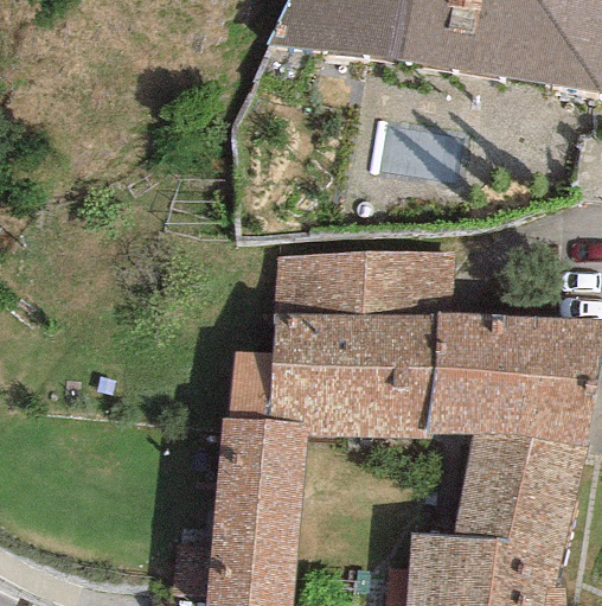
[(292,0),(269,46),(399,65),(601,96),(601,0),(292,0)]
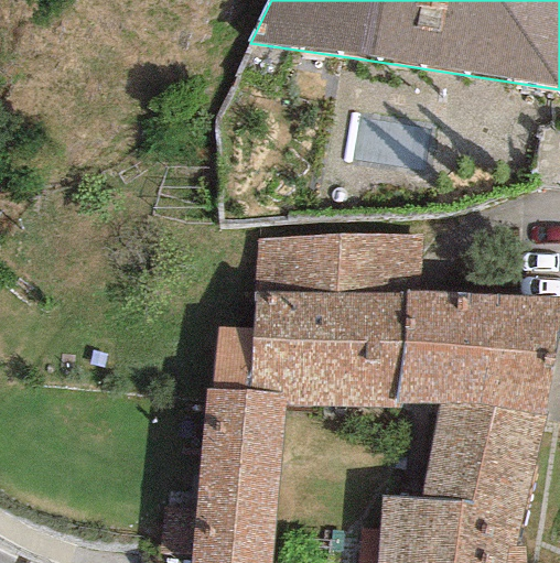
[(424,236),(259,239),(258,292),(408,290),(426,290),(424,236)]
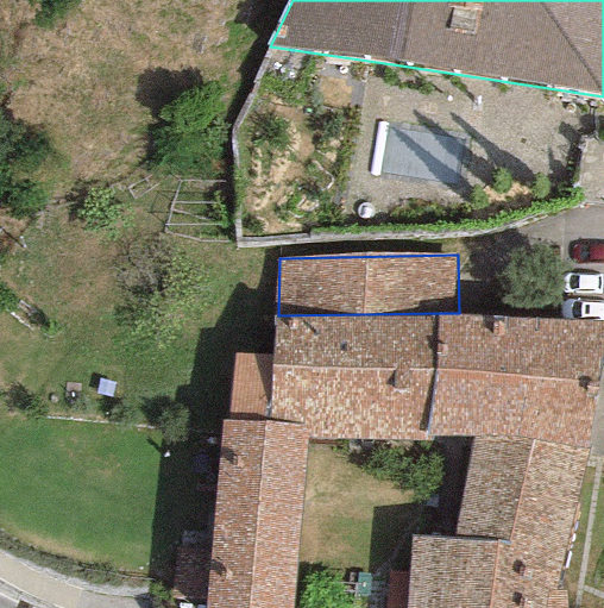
[(428,434),(440,313),(278,315),(275,317),(272,356),(270,420),(313,425),(310,439),(427,439),(428,434)]
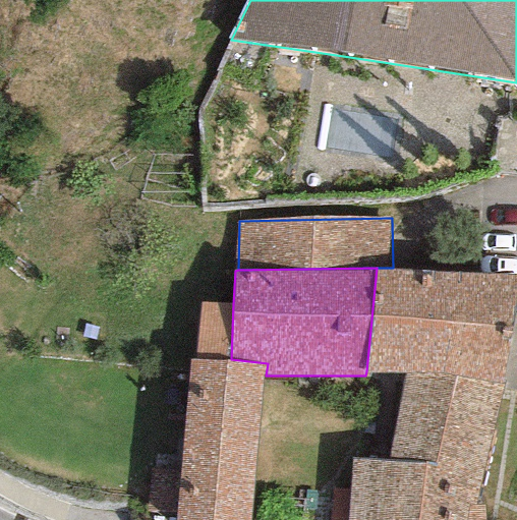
[(516,273),(393,268),(377,268),(366,371),(406,376),(505,386),(516,312),(516,273)]
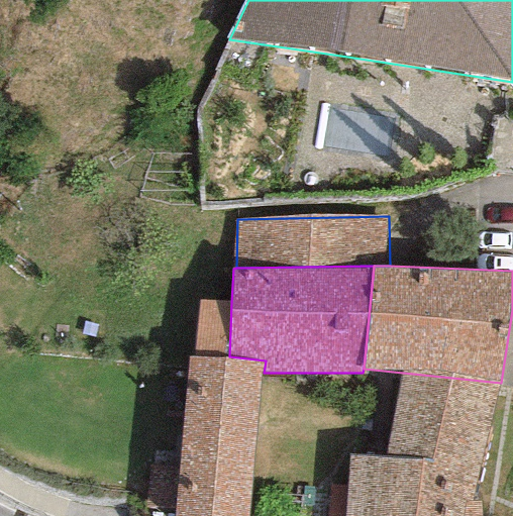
[(231,302),(201,301),(196,356),(229,356),(231,302)]
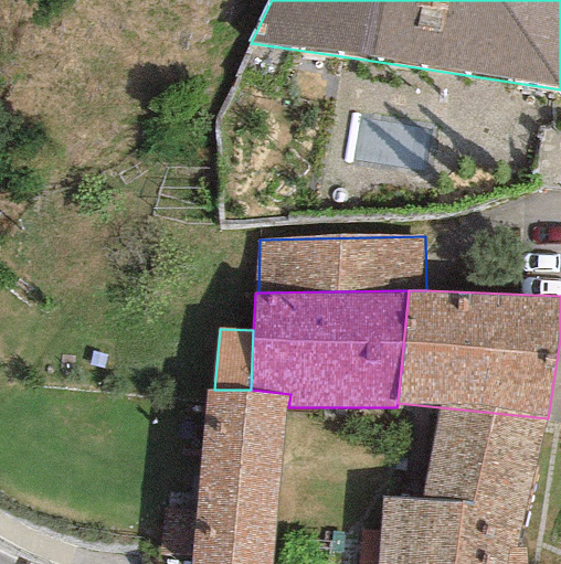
[(288,407),(290,394),(251,390),(214,390),(207,389),(198,483),(278,488),(288,407)]
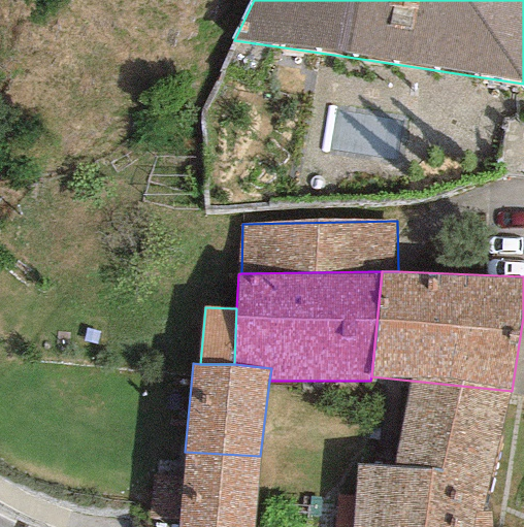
[(484,511),(512,391),(412,381),(395,467),(359,463),(353,526),(493,526),(493,511),(484,511)]
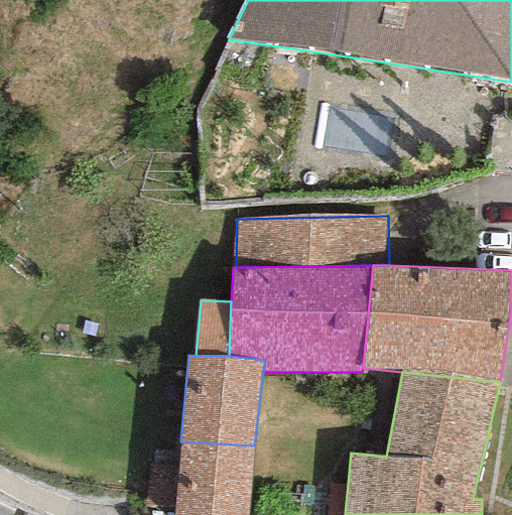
[(250,514),(254,445),(180,441),(174,514),(250,514)]
